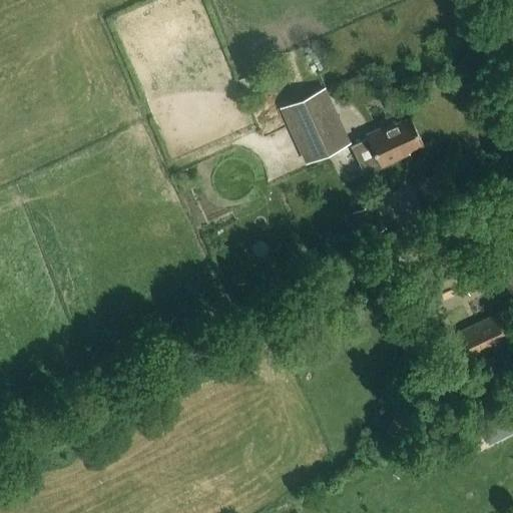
[(306,165),(352,144),(326,87),(280,109),(306,165)]
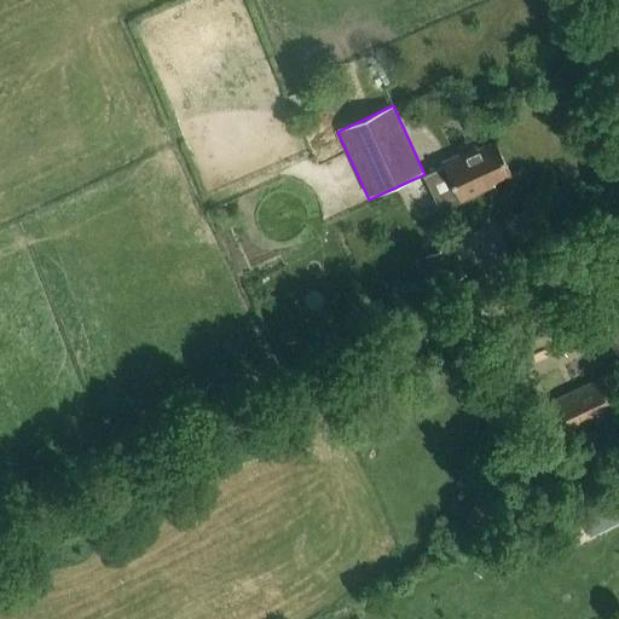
[(439,207),(458,198),(461,202),(495,186),(493,184),(512,175),(496,140),(479,149),(478,146),(441,162),(444,166),(423,175),(439,207)]
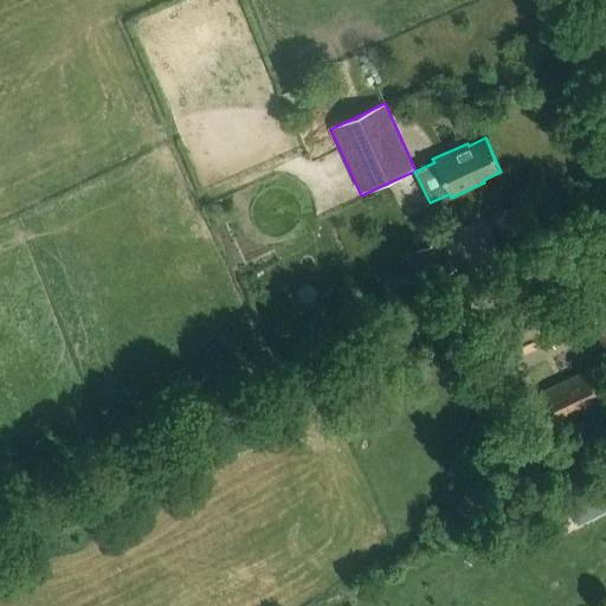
[(503,227),(523,218),(515,201),(495,212),(503,227)]
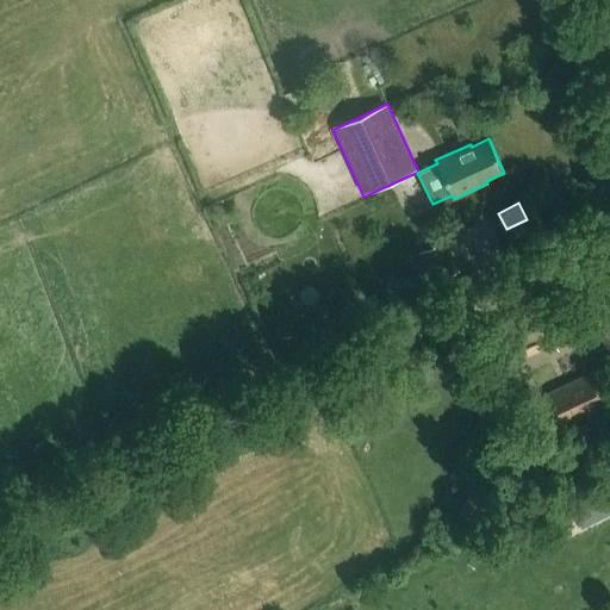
[(414,280),(459,271),(453,242),(408,250),(414,280)]
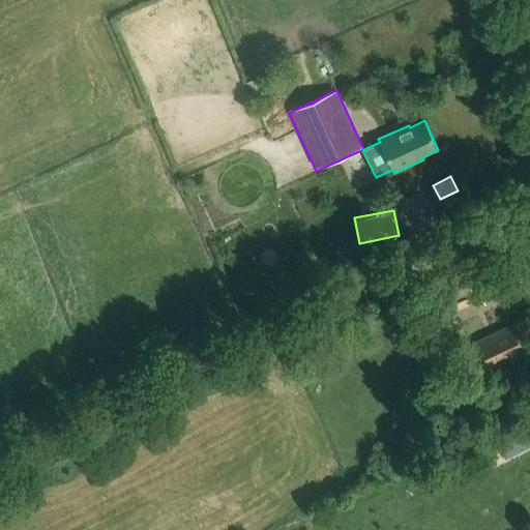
[(529,244),(469,274),(484,306),(529,284),(529,244)]
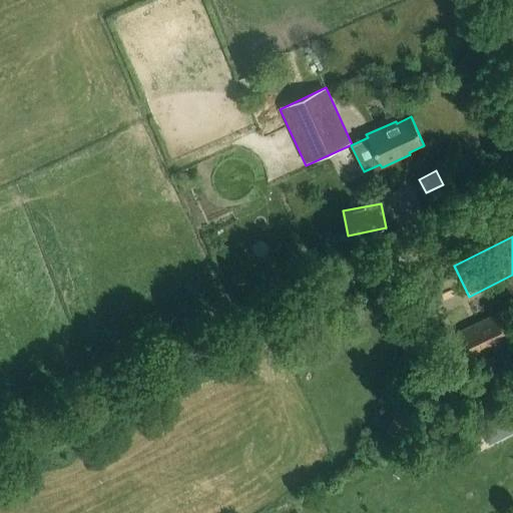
[(455,369),(511,342),(498,314),(442,341),(455,369)]
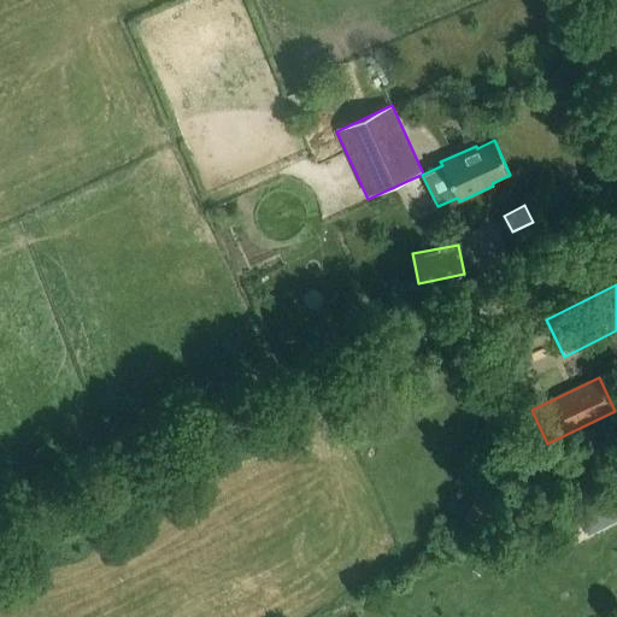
[(587,505),(576,510),(588,533),(599,528),(587,505)]
